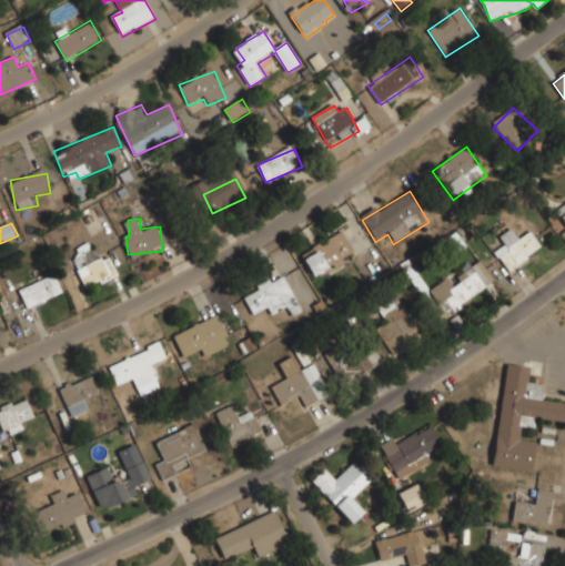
[(530,231),(522,239),(512,228),(501,239),(506,245),(496,255),(512,273),(543,246),(530,231)]
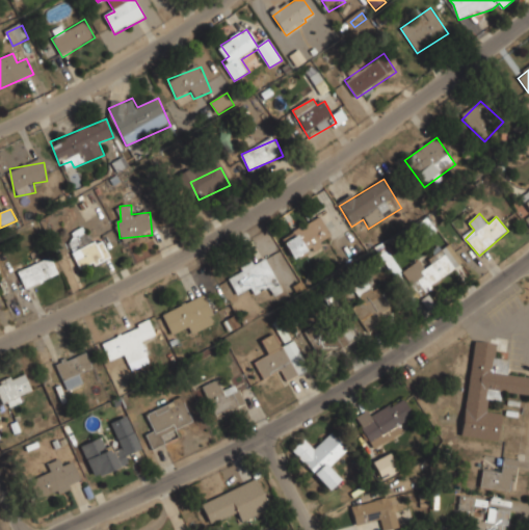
[(295,262),(335,240),(321,216),(283,238),(295,262)]
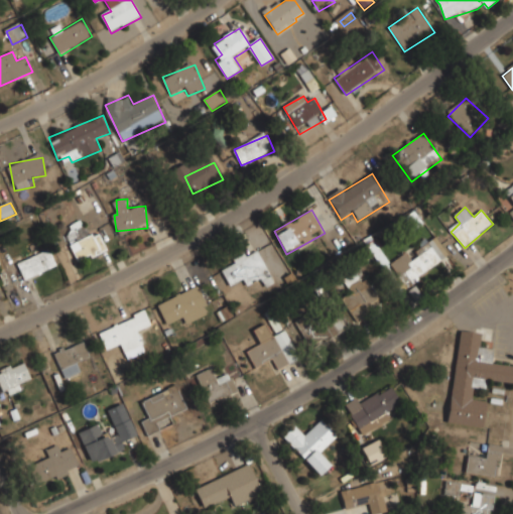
[(108,250),(99,231),(88,237),(83,227),(66,235),(80,264),(108,250)]
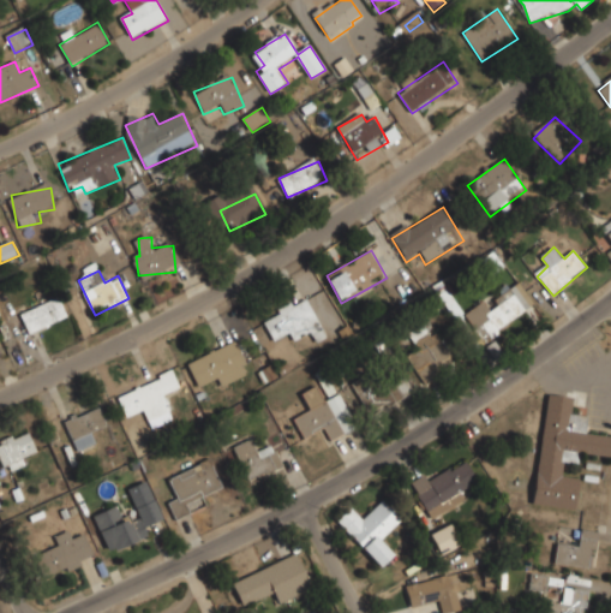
[(456,320),(480,351),(539,307),(521,283),(490,307),(485,301),(465,317),(462,315),(456,320)]
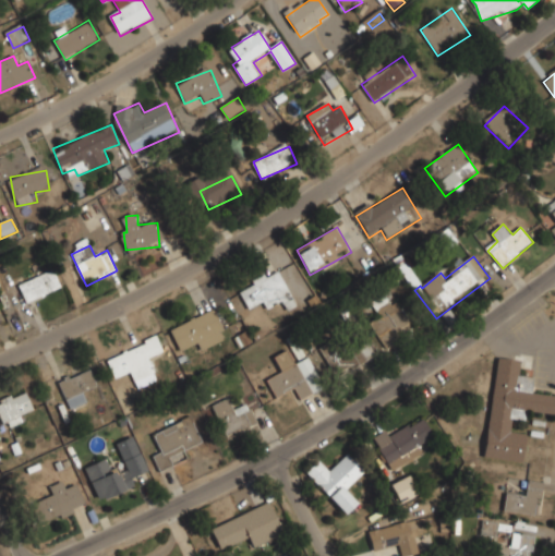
[(299,305),(278,268),(239,290),(252,315),(282,299),(289,311),(299,305)]
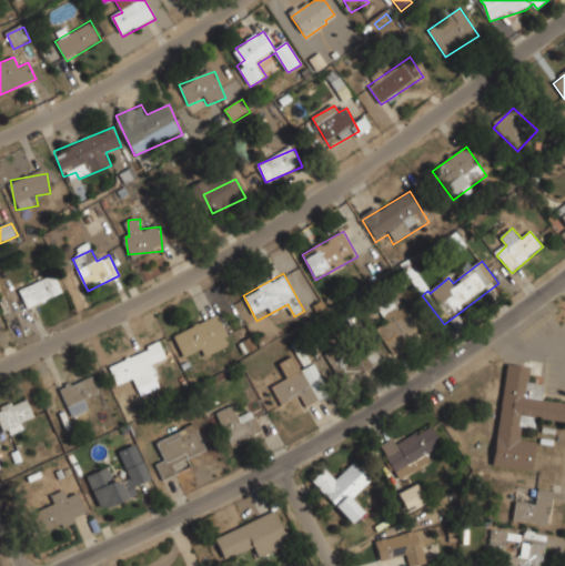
[(28,309),(64,293),(57,274),(19,290),(28,309)]
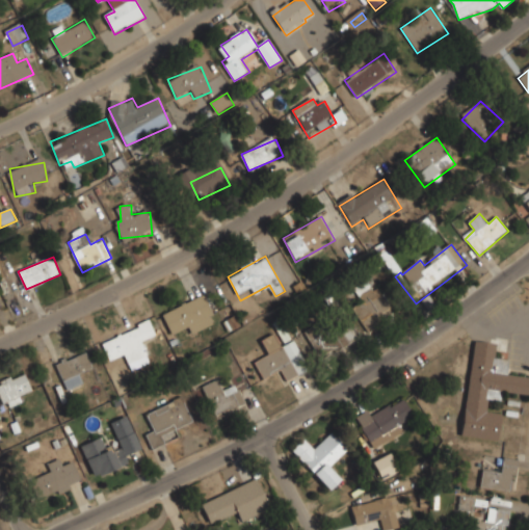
[(373,279),(354,289),(361,301),(352,306),(367,333),(387,321),(382,313),(390,309),(373,279)]
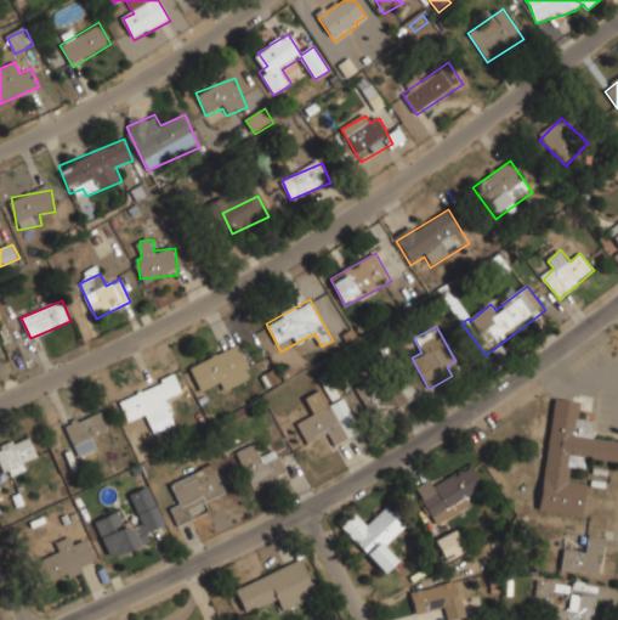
[(191,367),(200,392),(215,384),(219,393),(254,377),(241,345),(191,367)]
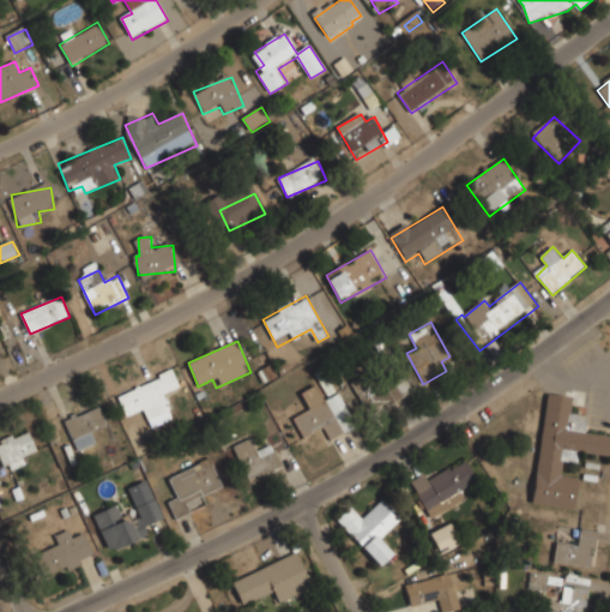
[(369,415),(414,393),(400,366),(356,388),(369,415)]
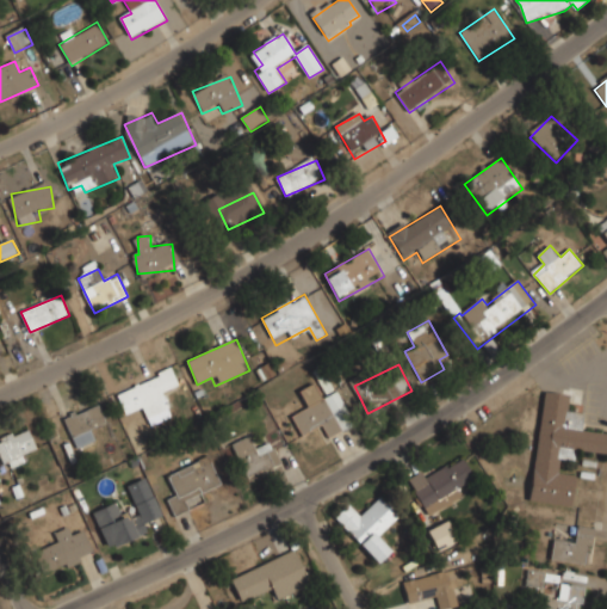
[(128,418),(144,410),(150,422),(174,411),(166,395),(181,387),(172,368),(117,395),(128,418)]
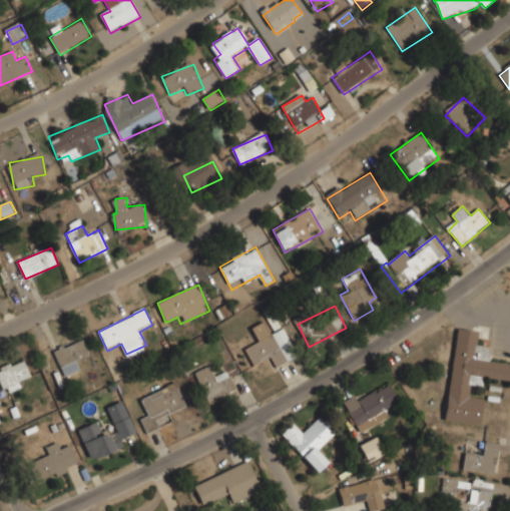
[(299,357),(284,327),(272,334),(267,322),(252,329),(259,342),(252,345),(262,365),(273,360),(277,368),(299,357)]
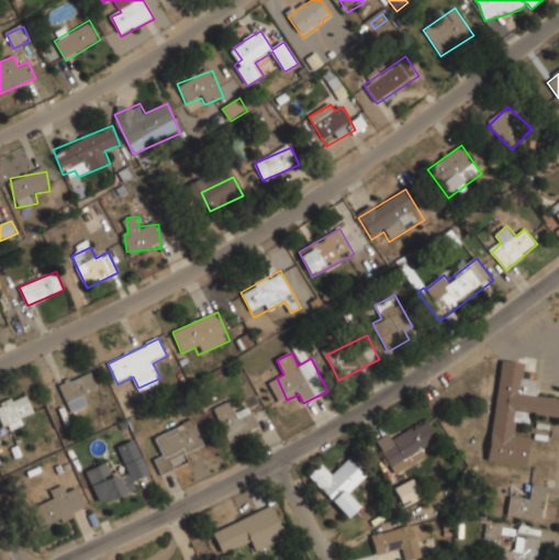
[(489,462),(527,467),(530,438),(516,436),(517,423),(532,425),(533,415),(558,418),(558,399),(537,396),(539,380),(524,378),(526,364),(501,360),(489,462)]
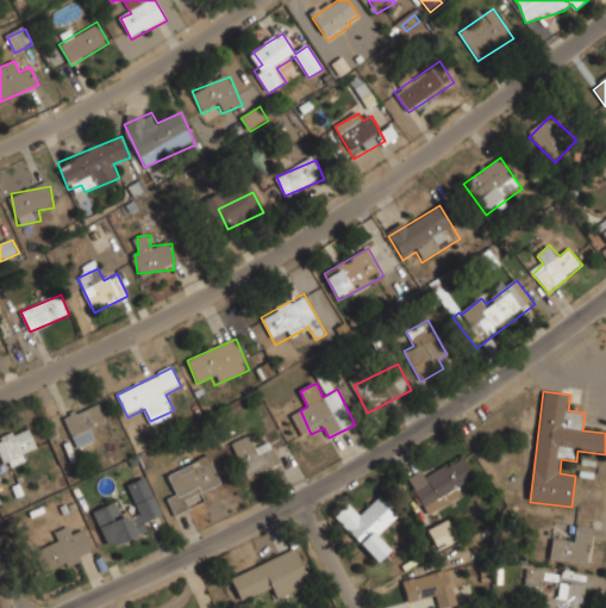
[(107,423),(99,403),(64,419),(77,450),(99,440),(94,429),(107,423)]
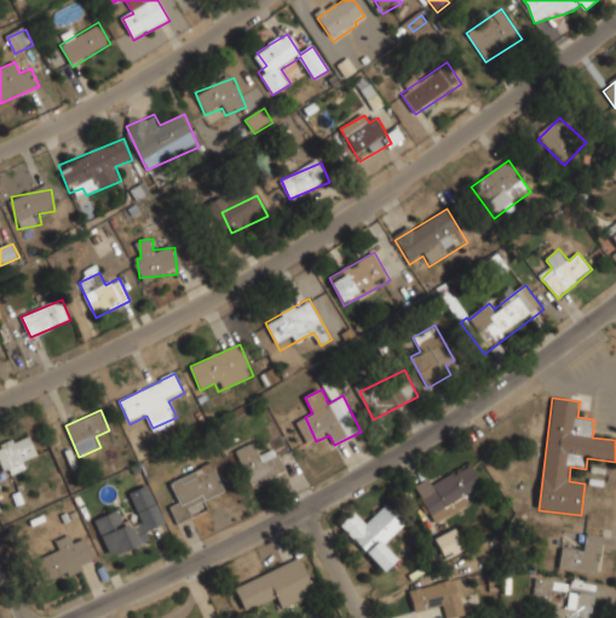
[(28,461),(39,456),(29,434),(0,446),(0,463),(6,478),(30,467),(28,461)]
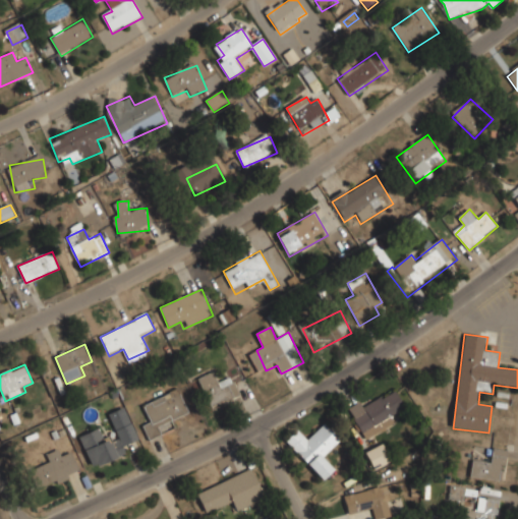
[(211,408),(241,397),(233,376),(220,381),(217,371),(199,378),(211,408)]
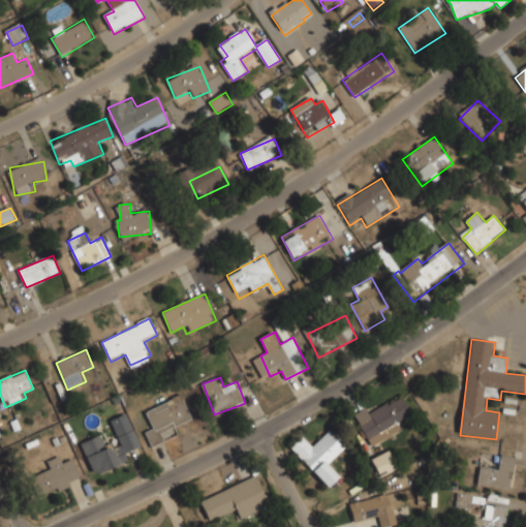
[(371,447),(406,428),(401,419),(411,412),(401,395),(356,420),(371,447)]
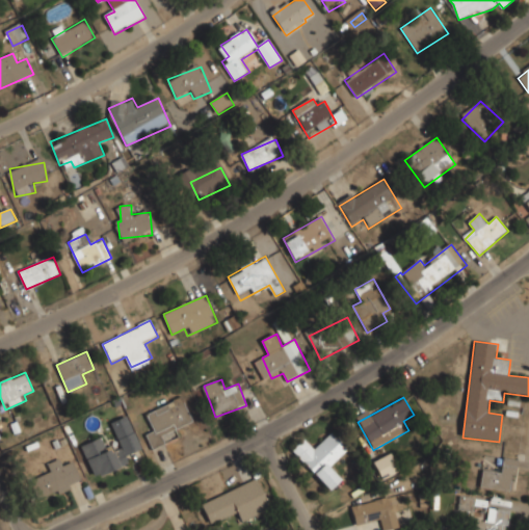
[(147,414),(156,435),(192,421),(183,399),(147,414)]
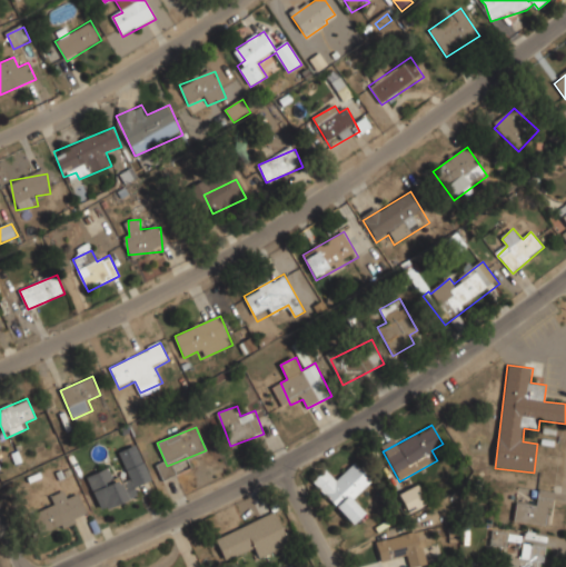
[(353,526),(369,510),(358,499),(376,483),(356,461),(337,479),(327,469),(313,483),(353,526)]
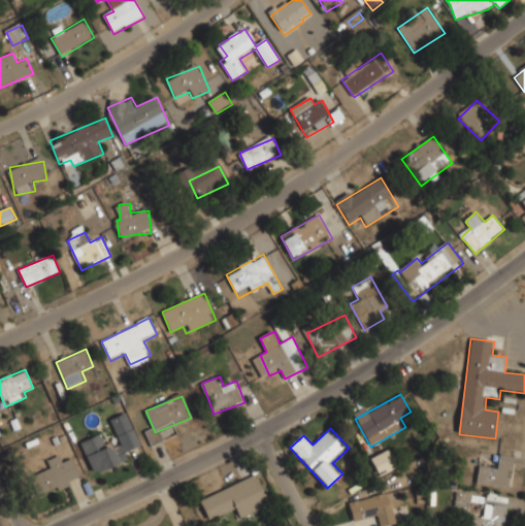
[(95,475),(129,461),(125,452),(139,446),(133,431),(118,437),(120,442),(107,448),(102,434),(81,442),(95,475)]
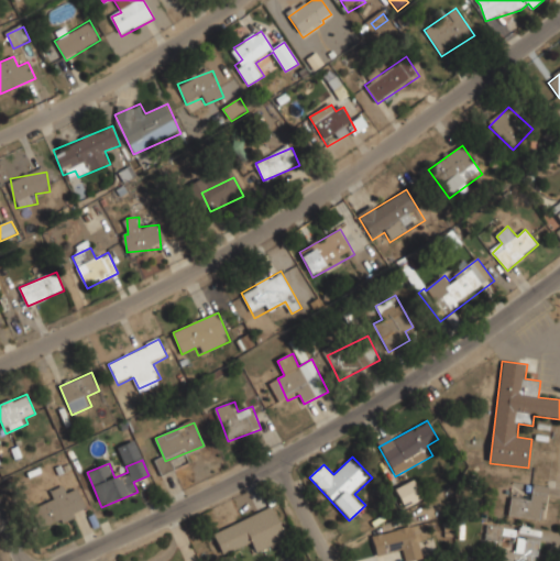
[(404,507),(424,499),(416,480),(395,488),(404,507)]
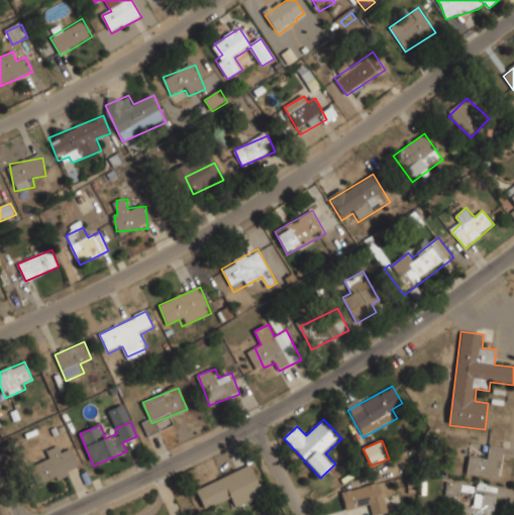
[(504,447),(491,445),(490,456),(471,453),(468,475),(500,479),(504,447)]
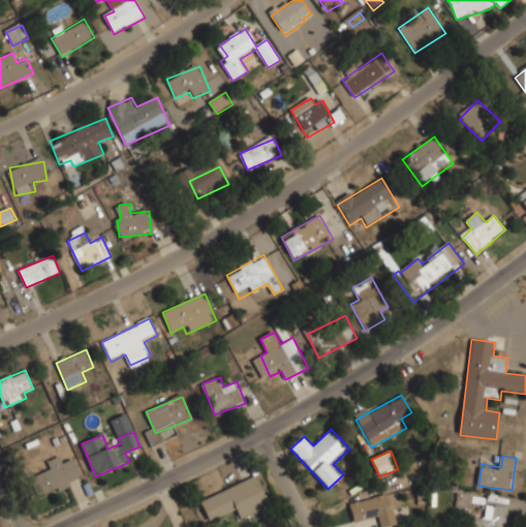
[(64,464),(61,457),(49,462),(52,470),(32,478),(40,499),(84,482),(74,460),(64,464)]
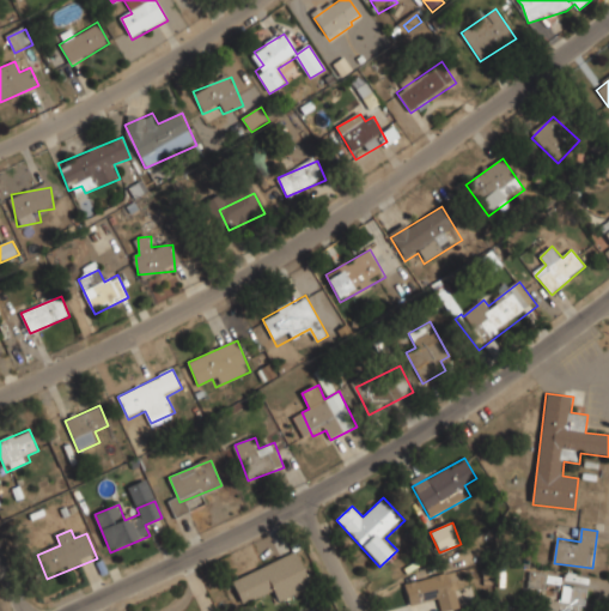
[(231,581),(242,606),(274,593),(278,603),(312,588),(298,552),(231,581)]
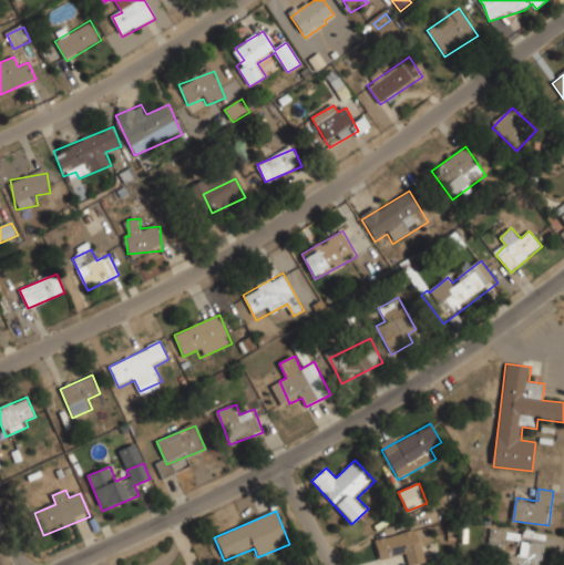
[(420,564),(426,563),(418,530),(375,541),(380,563),(403,557),(404,564),(420,564)]
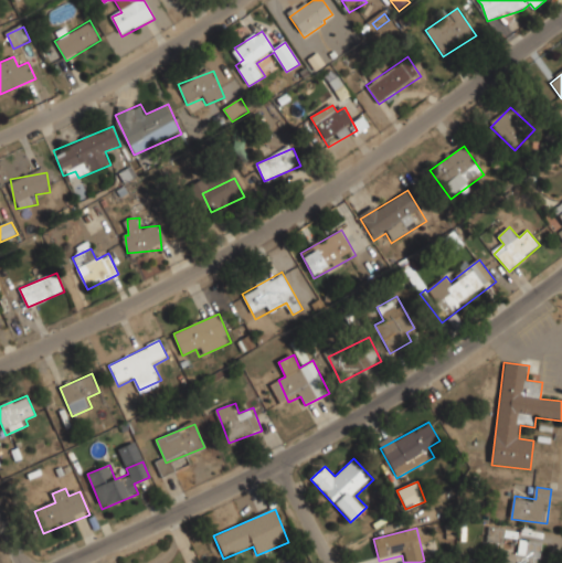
[(505,544),(506,530),(489,530),(488,544),(505,544)]
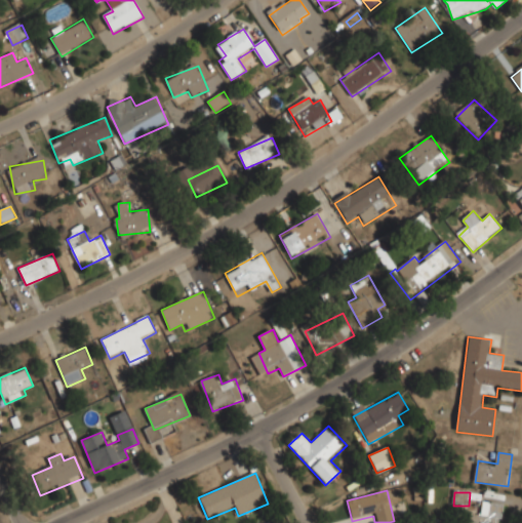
[(500,522),(505,506),(484,503),(482,514),(473,512),(471,522),(500,522)]
